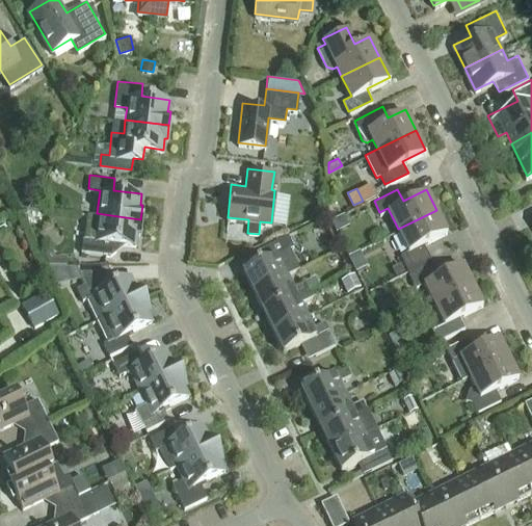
[(447,230),(436,210),(398,229),(407,248),(399,253),(407,269),(431,258),(423,241),(447,230)]
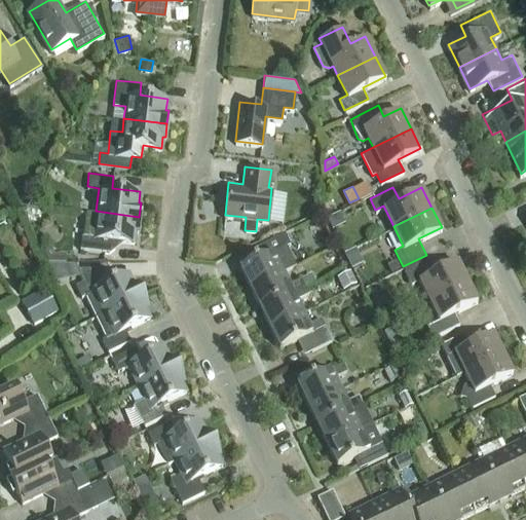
[(96,211),(84,210),(80,246),(105,249),(106,236),(134,240),(136,229),(138,229),(139,217),(96,211)]
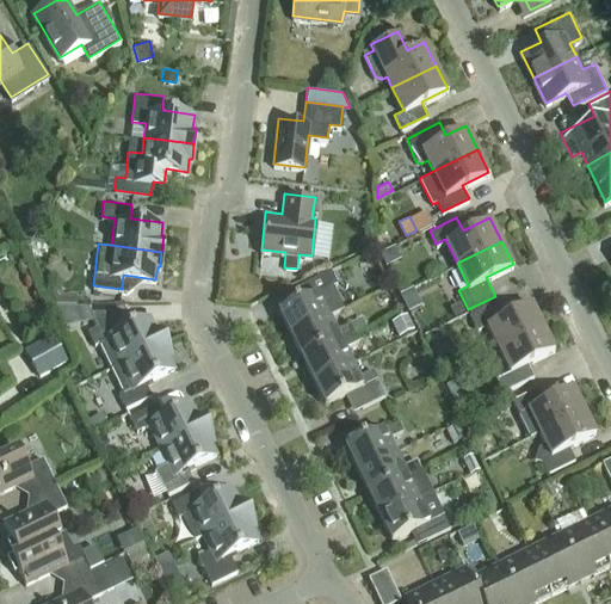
[(290,332),(329,313),(343,307),(332,283),(337,281),(331,267),(300,282),(307,295),(279,308),(290,332)]
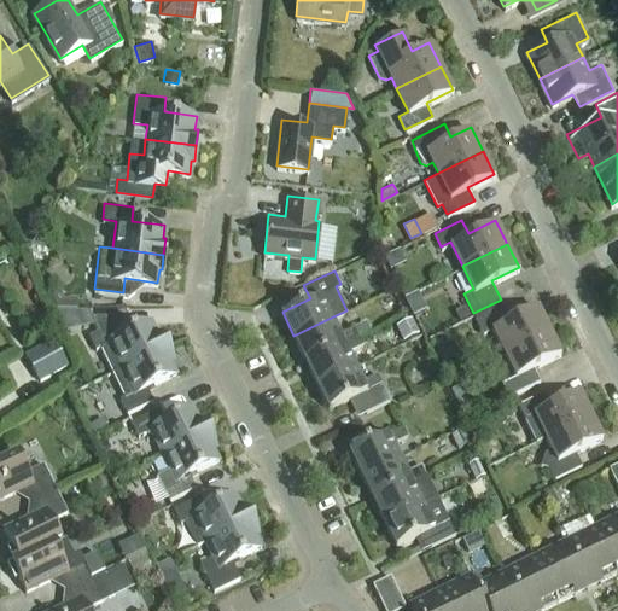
[(59,287),(50,291),(57,304),(76,304),(76,295),(63,295),(59,287)]
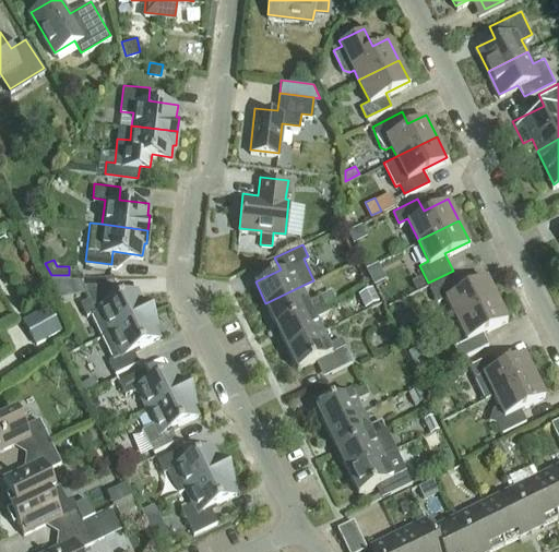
[(445,295),(455,316),(496,297),(485,275),(461,287),(453,271),(428,283),(437,299),(445,295)]
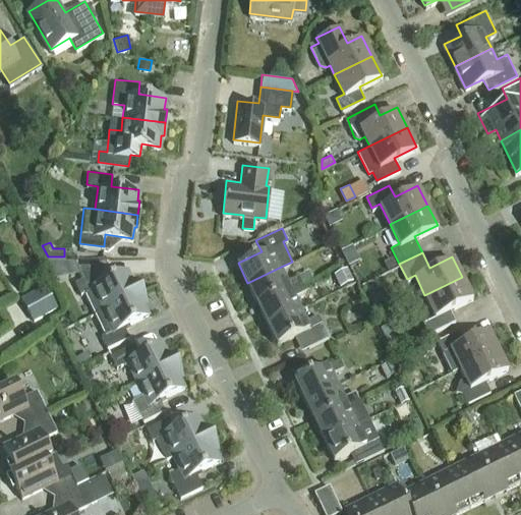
[(393,255),(384,260),(389,269),(397,265),(393,255)]
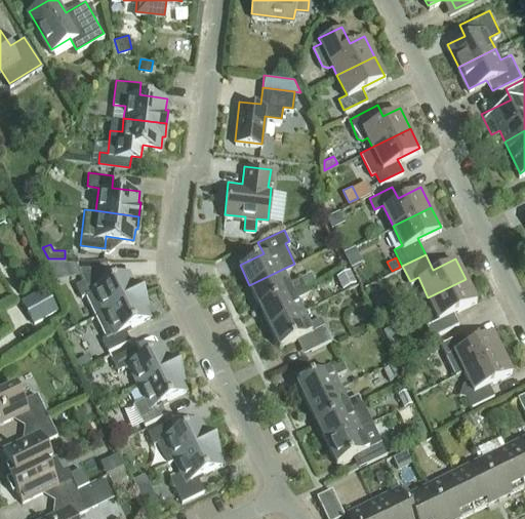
[(82,279),(75,282),(81,294),(85,292),(95,314),(142,291),(135,279),(133,280),(128,270),(111,278),(107,271),(102,271),(102,260),(73,261),(82,279)]
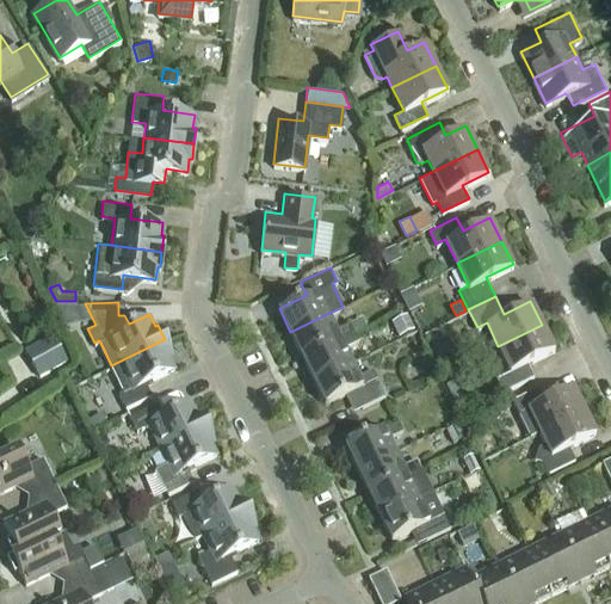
[(73,303),(59,310),(63,319),(76,312),(73,303)]
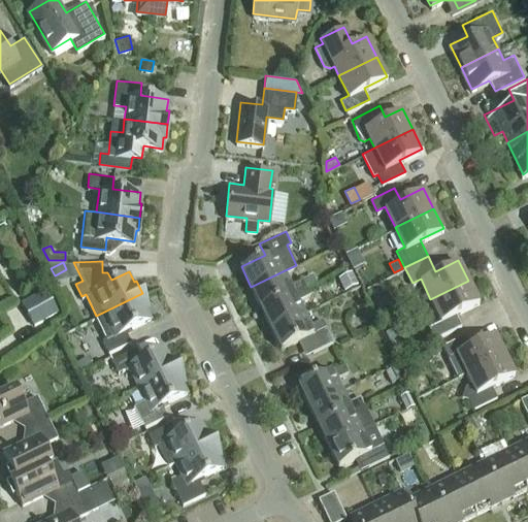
[(251,287),(261,306),(306,285),(305,284),(302,276),(291,283),(285,270),(251,287)]
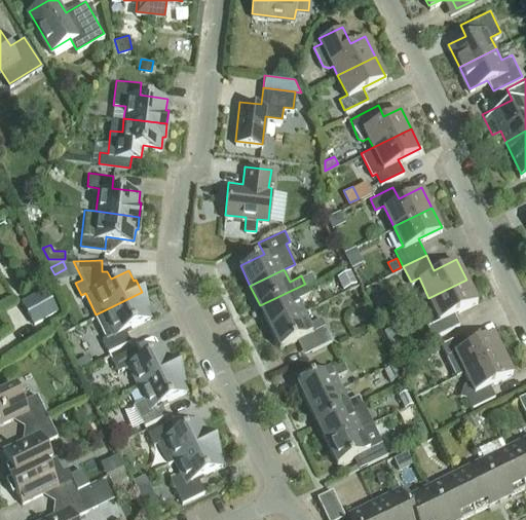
[(357,283),(350,269),(338,275),(344,289),(357,283)]
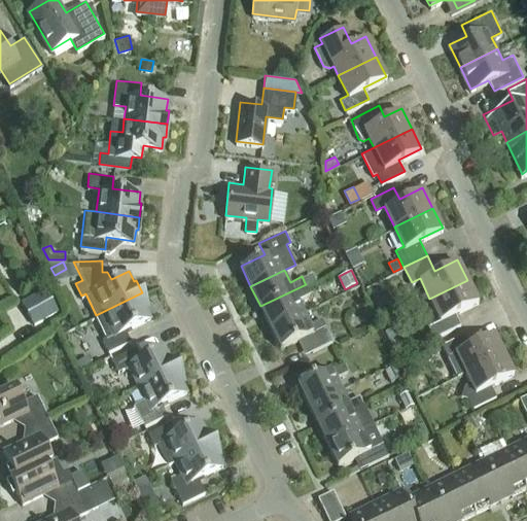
[(312,271),(302,276),(305,283),(316,278),(312,271)]
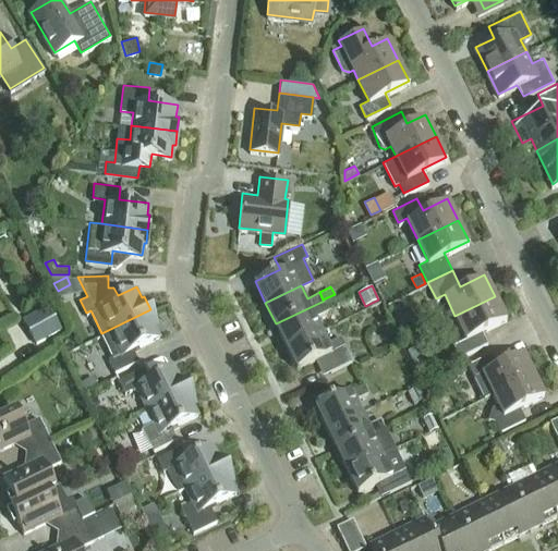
[(495,296),(455,316),(465,337),(452,343),(459,355),(487,341),(482,329),(506,317),(495,296)]
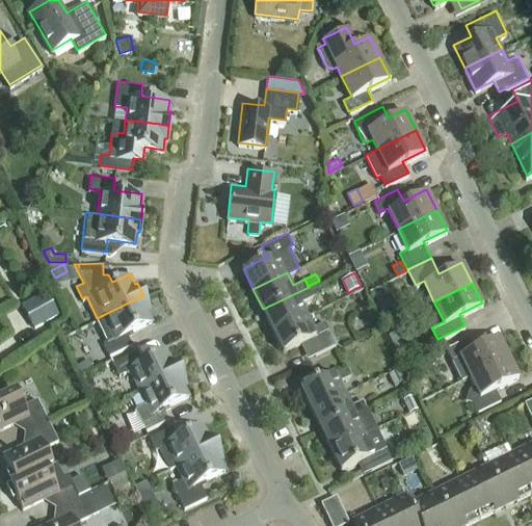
[(263,309),(273,330),(307,313),(300,300),(312,295),(309,287),(263,309)]
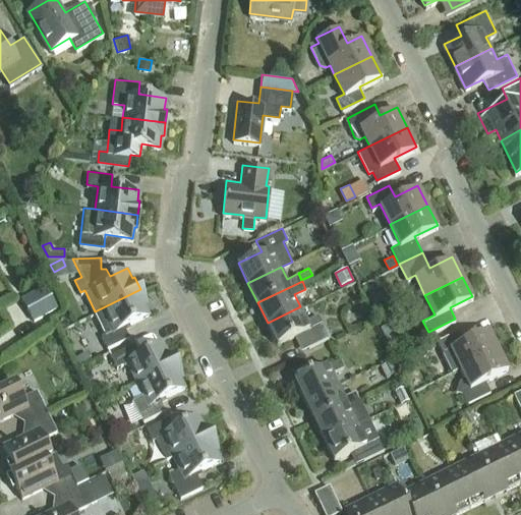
[(45,284),(21,296),(37,322),(59,309),(45,284)]
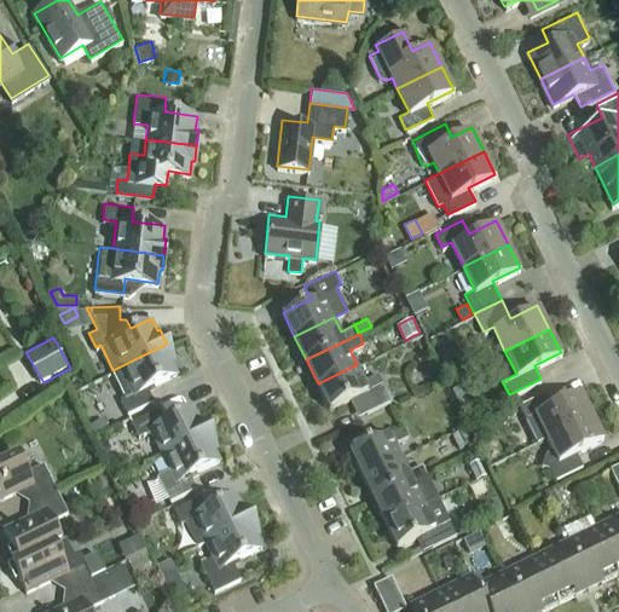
[(177,370),(171,358),(173,357),(167,344),(113,370),(125,394),(120,397),(127,410),(152,398),(146,385),(177,370)]
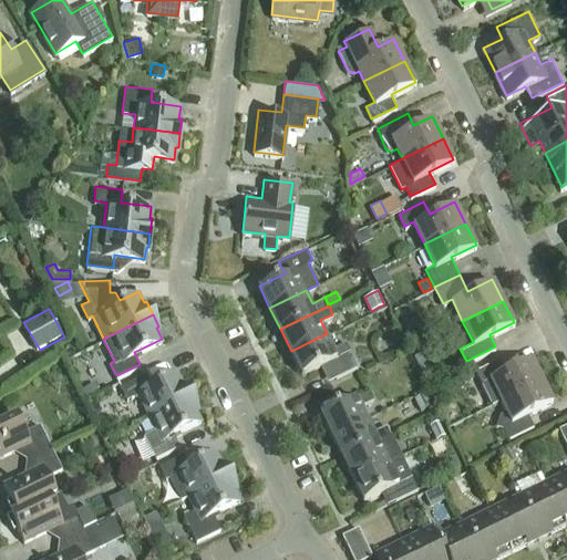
[(412,329),(403,333),(410,345),(418,341),(412,329)]
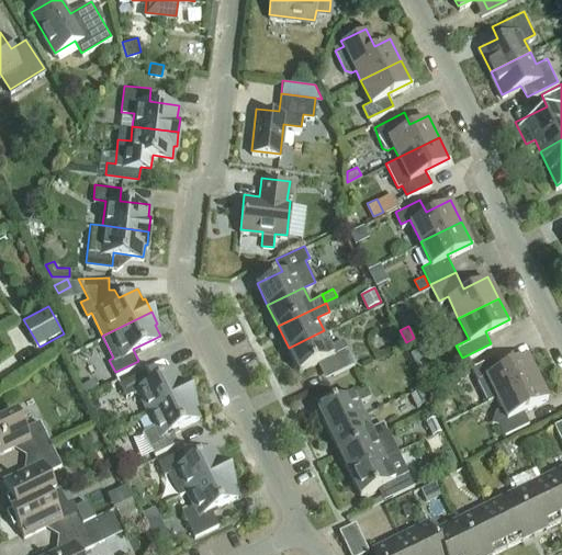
[(330,342),(324,330),(289,348),(299,370),(325,357),(333,372),(355,361),(343,337),(330,342)]
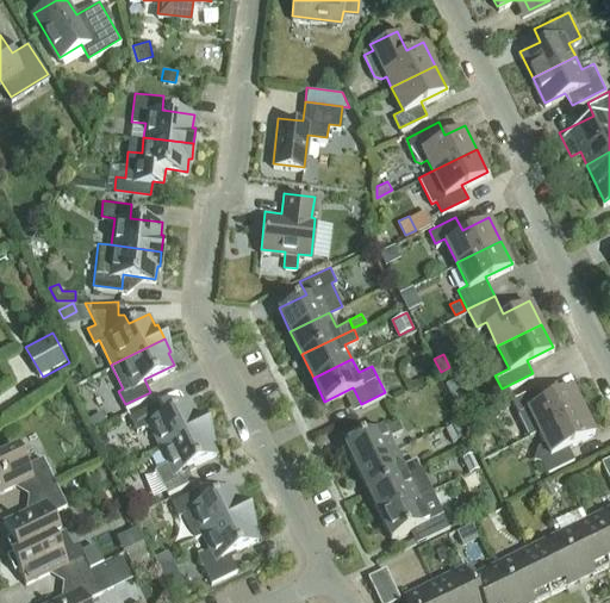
[(537,384),(511,397),(529,434),(539,429),(583,408),(571,384),(545,397),(537,384)]
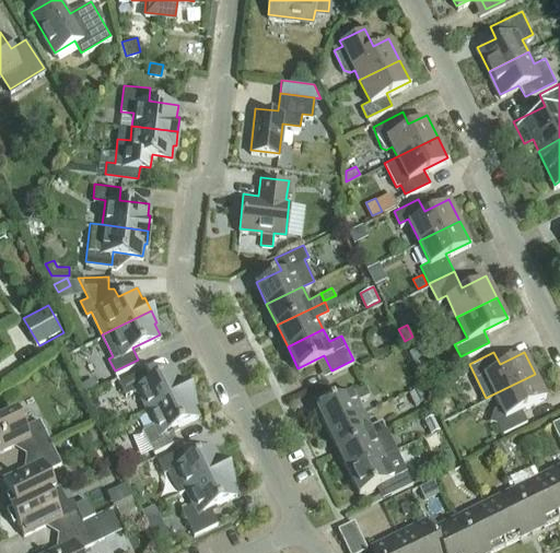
[(136,386),(148,409),(189,389),(183,376),(181,377),(175,366),(148,379),(142,367),(118,379),(125,391),(136,386)]
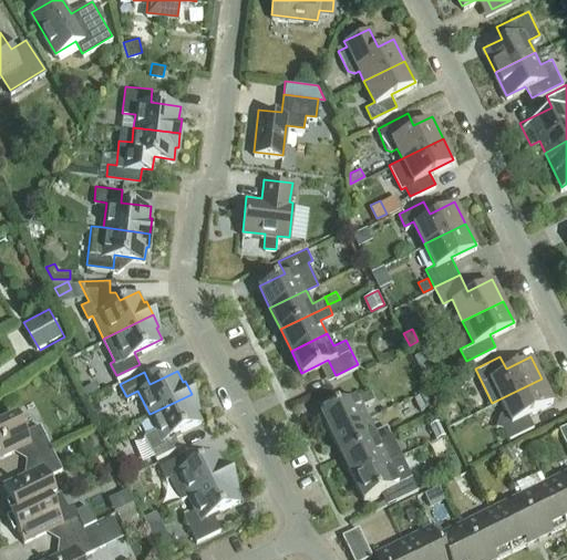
[(506,411),(498,414),(496,423),(502,424),(508,436),(533,424),(527,412),(552,400),(542,379),(501,398),(506,411)]
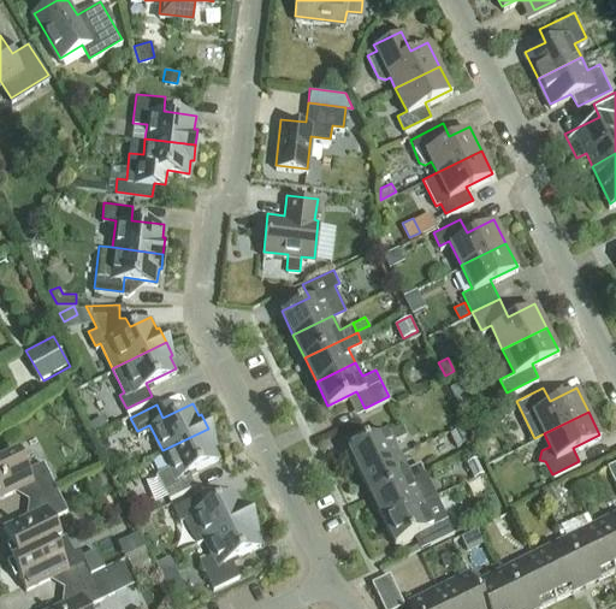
[(102,413),(89,419),(94,429),(107,421),(102,413)]
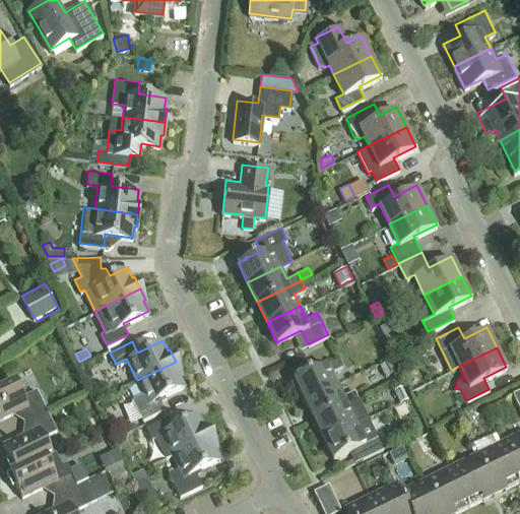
[(337,382),(331,370),(342,365),(338,357),(327,362),(295,378),(304,398),(337,382)]
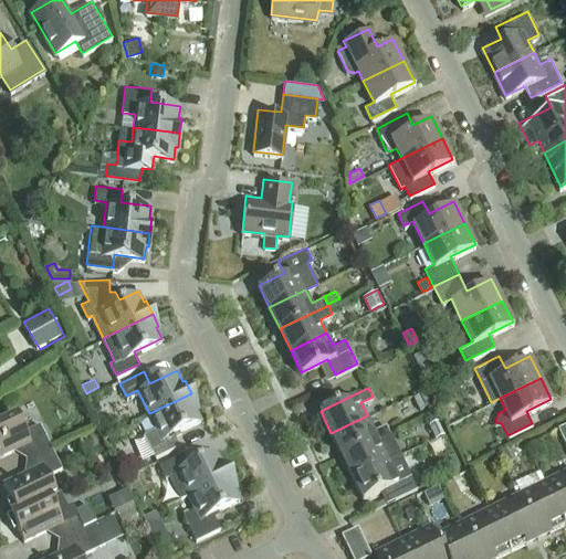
[(431,403),(426,390),(413,396),(420,409),(431,403)]
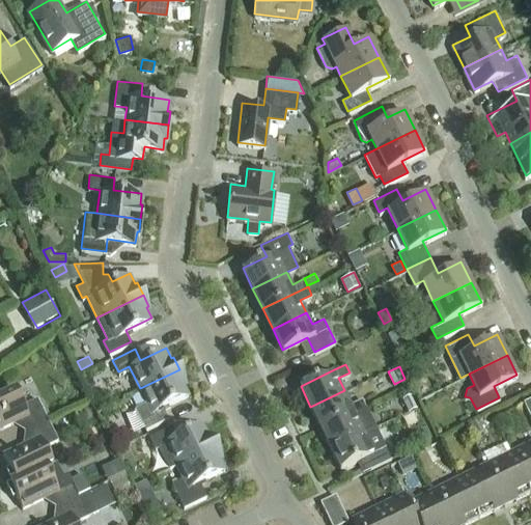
[(185,381),(179,369),(140,388),(145,399),(135,405),(145,426),(168,416),(162,405),(188,392),(183,382),(185,381)]
